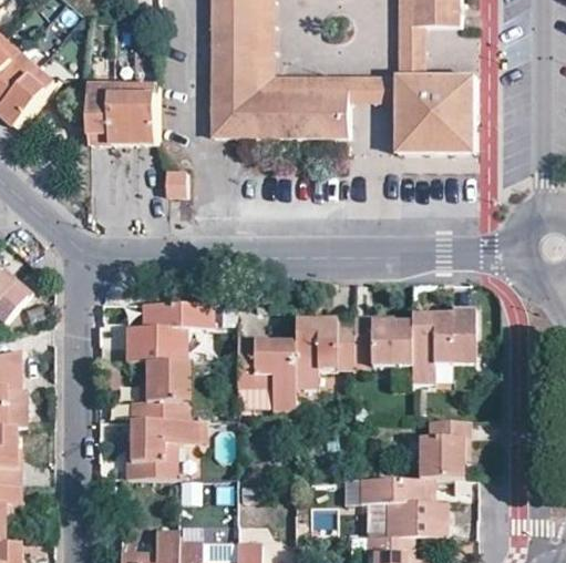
[(426,24),(462,24),(461,0),(214,0),(215,136),(349,136),(350,101),(350,74),(277,73),(277,0),(399,0),(399,24),(426,24)]
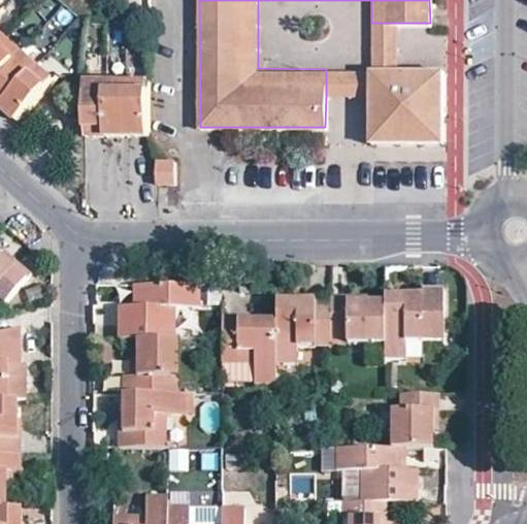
[(397,69),(397,23),(371,23),(372,69),(397,69)]
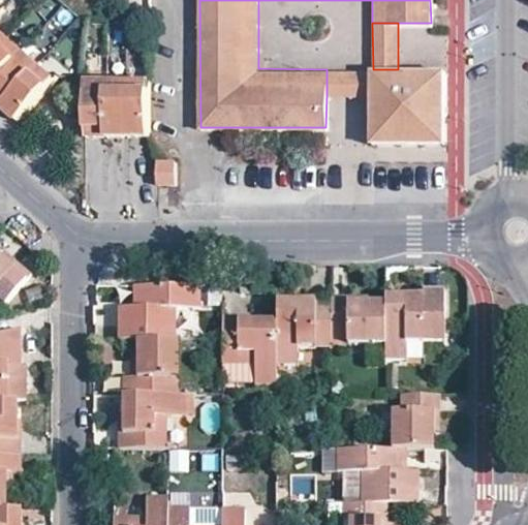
[(53,75),(0,30),(0,102),(16,117),(53,75)]
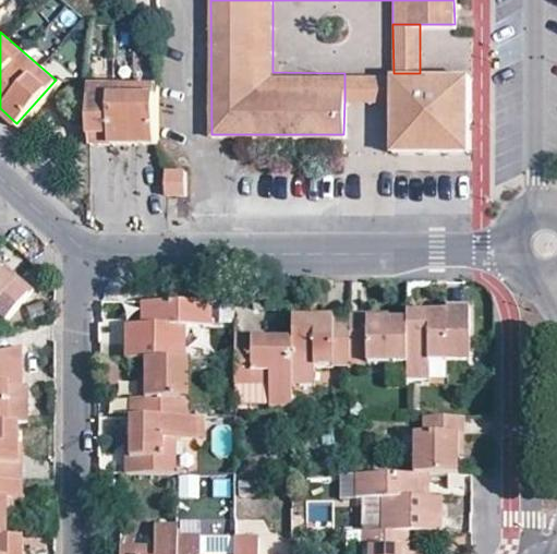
[(394,73),(344,73),(344,99),(394,100),(394,73)]
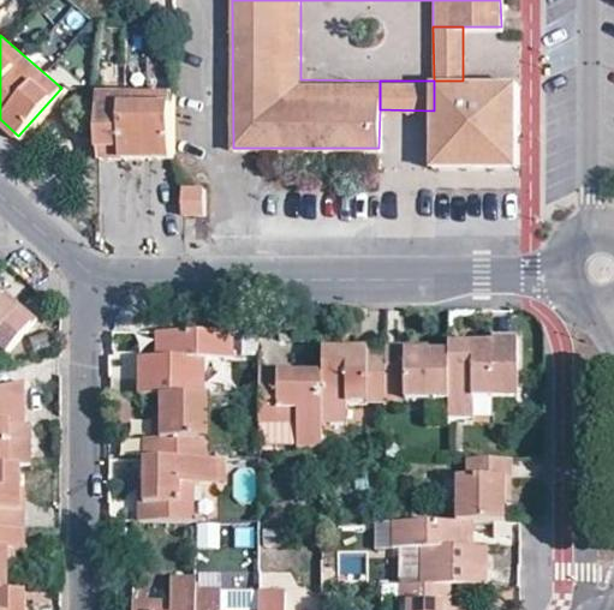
[(519,165),(519,81),(463,81),(434,81),(434,111),(434,165),(519,165)]
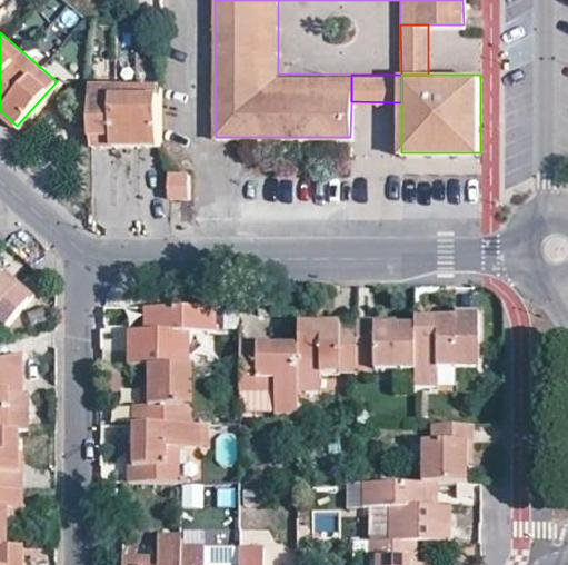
[(160,144),(160,83),(92,82),(91,144),(160,144)]
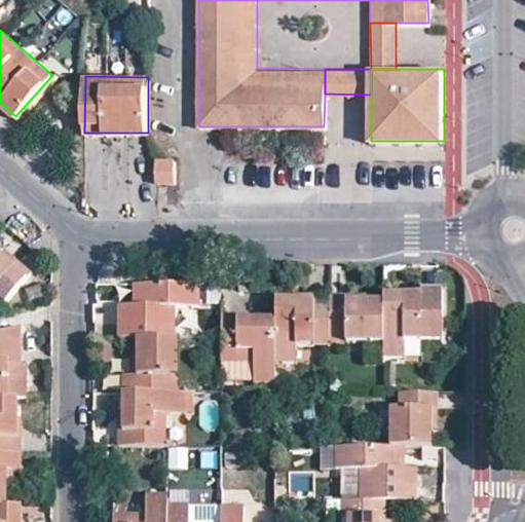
[(157,156),(156,180),(174,180),(174,157),(157,156)]
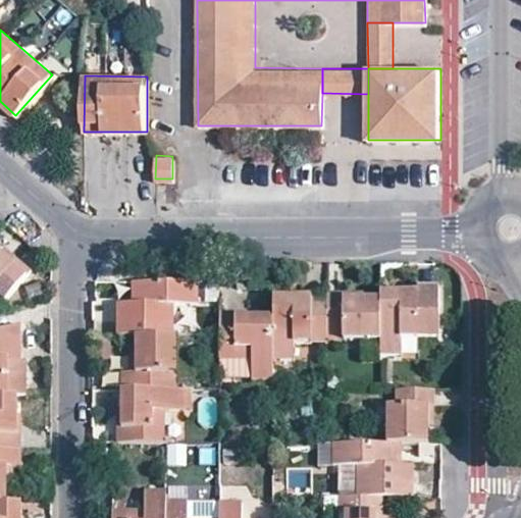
[(0,249),(27,273),(31,268),(2,243),(0,245),(0,249)]
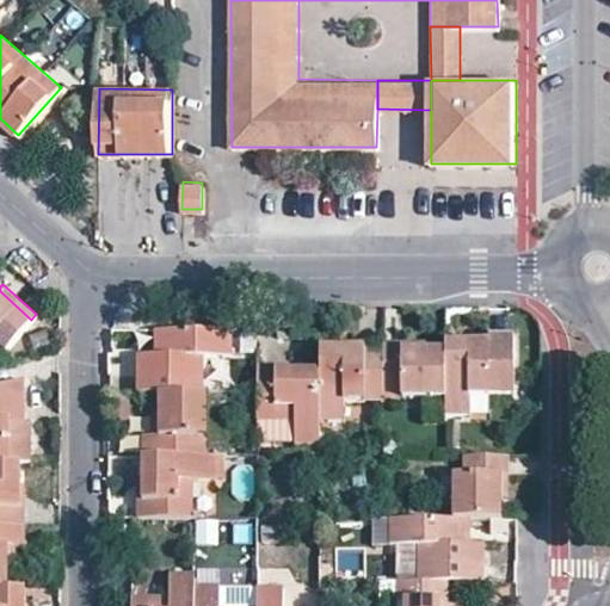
[(31,320),(0,291),(0,345),(5,350),(31,320)]
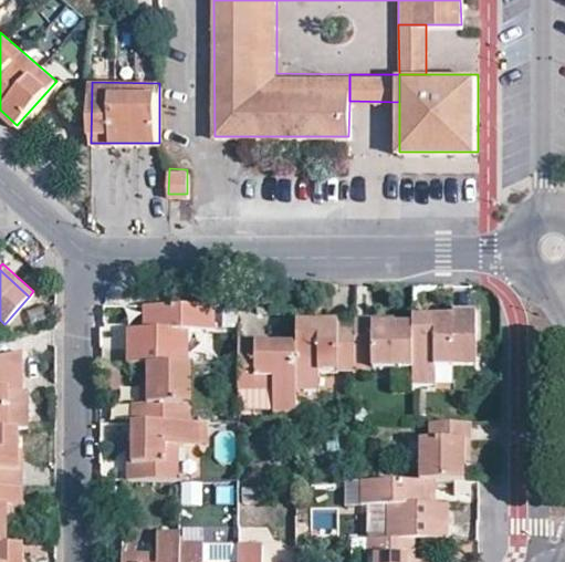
[(212,303),(140,302),(139,326),(125,326),(124,361),(146,361),(186,361),(186,325),(215,326),(212,303)]
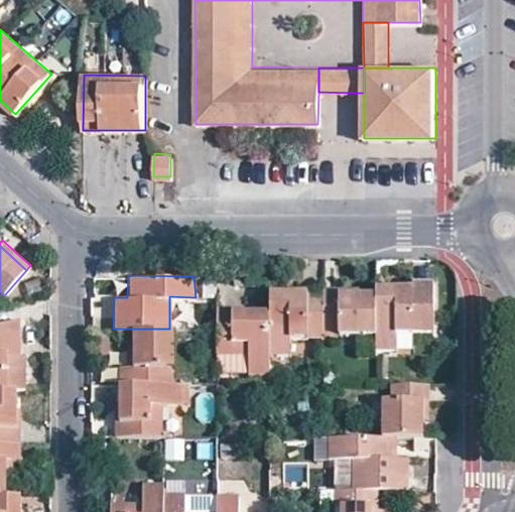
[(427,285),(393,285),(375,285),(375,292),(375,333),(375,348),(394,348),(396,332),(427,332),(427,285)]
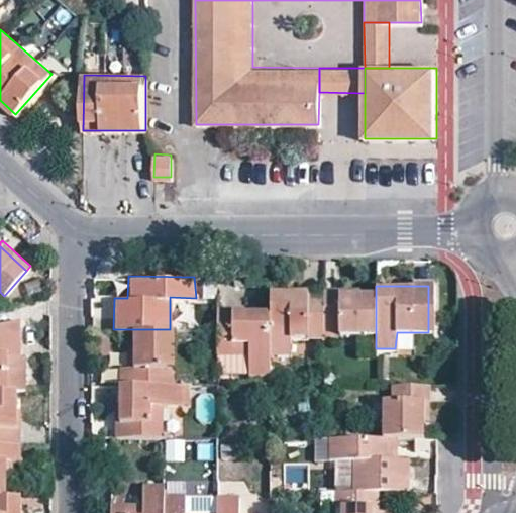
[(287,291),(270,291),(270,310),(270,353),(289,354),(291,337),(322,337),(322,325),(322,292),(287,291)]
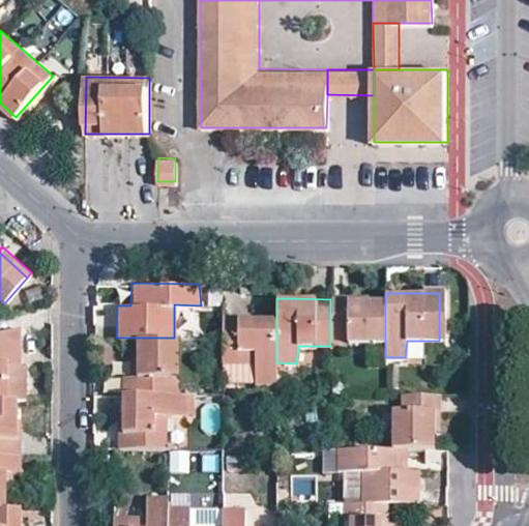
[(368,299),(330,299),(330,333),(346,333),(347,342),(385,342),(385,300),(368,299)]
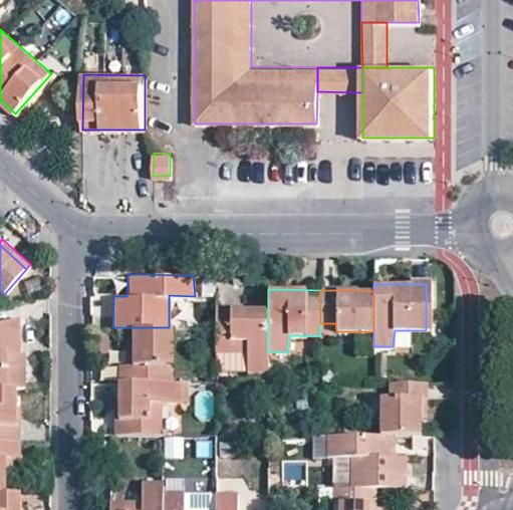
[(268,351),(268,308),(250,308),(215,308),(215,327),(215,339),(246,340),(246,352),(246,371),(268,371),(268,367),(268,360),(268,351)]
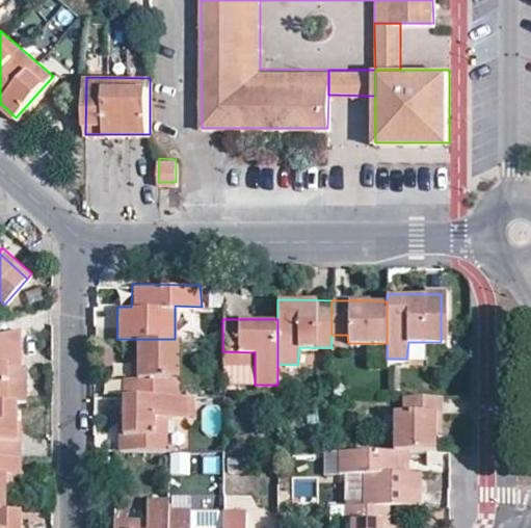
[(26,368),(20,367),(6,367),(6,346),(20,346),(20,326),(0,334),(0,399),(17,399),(25,399),(26,368)]
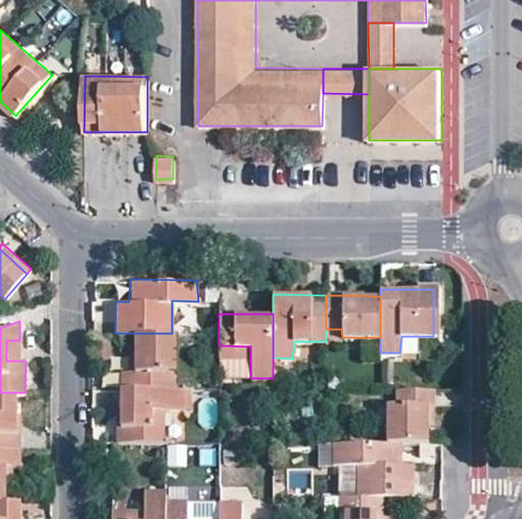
[(176,387),(176,333),(172,333),(135,333),(135,351),(134,370),(127,370),(120,370),(120,387),(176,387)]
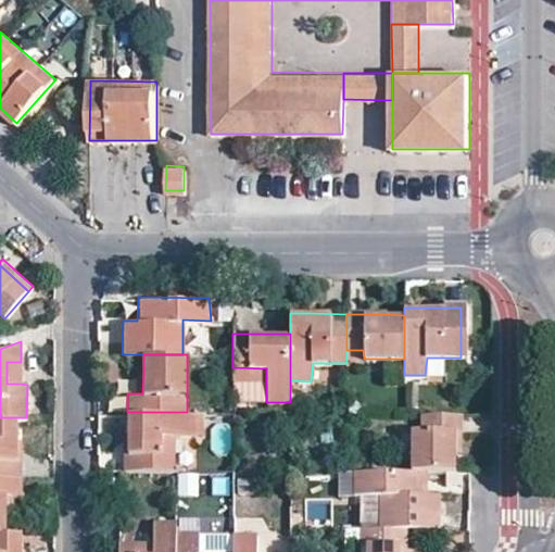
[(194,412),(205,412),(206,355),(187,354),(187,412),(194,412)]
